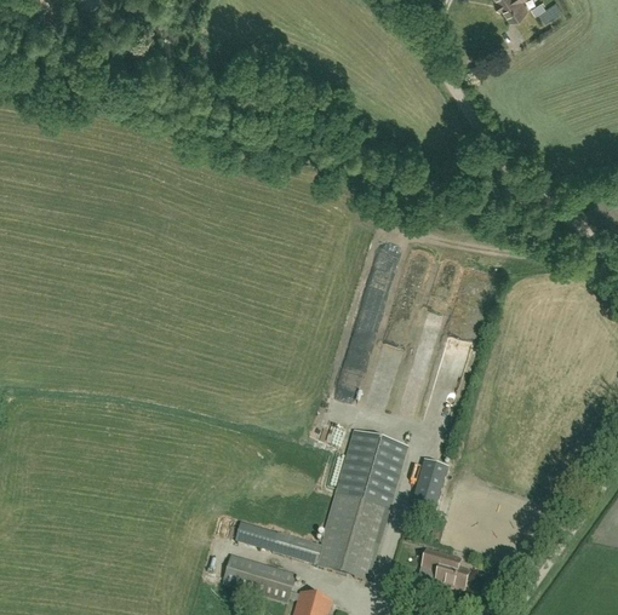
[(493,0),(497,6),(499,5),(508,17),(525,5),(521,0),(493,0)]
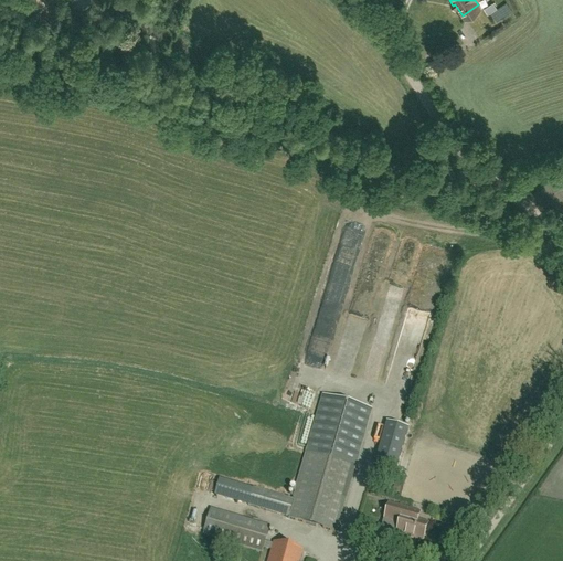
[(495,3),(492,0),(488,0),(481,4),(486,10),(495,3)]
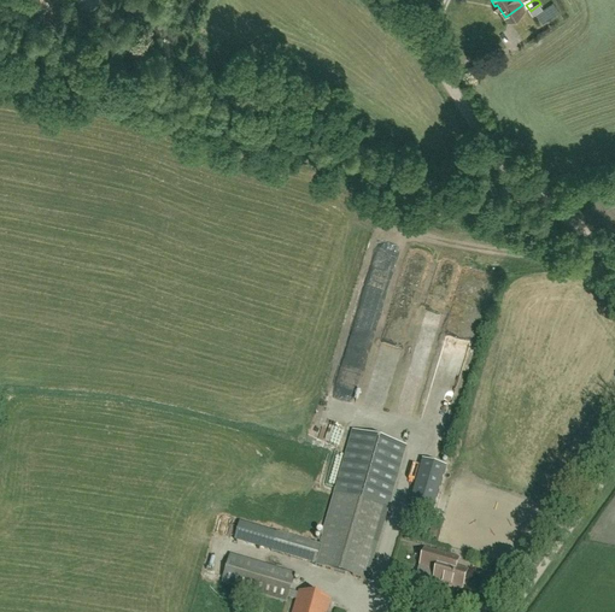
[(472,221),(469,227),(486,230),(487,224),(472,221)]
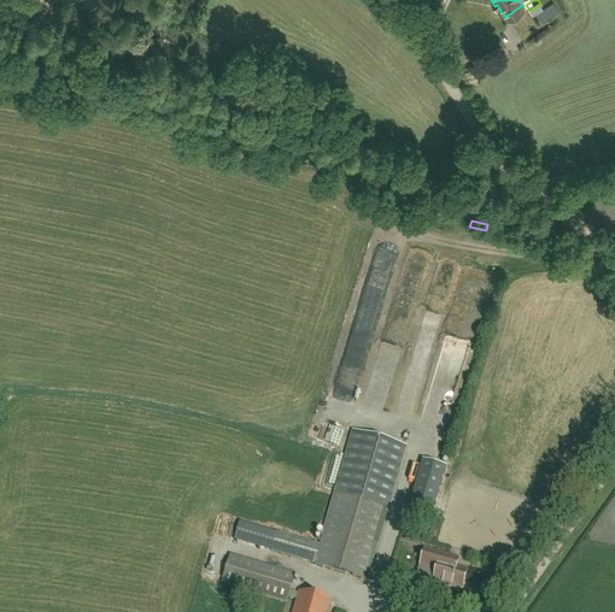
[(422,374),(432,345),(419,339),(408,369),(422,374)]
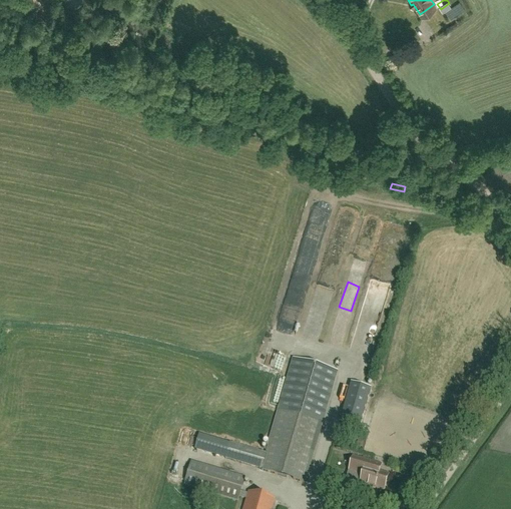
[(260,465),(260,466),(303,479),(335,367),(291,355),(276,406),(277,406),(265,450),(227,440),(223,455),(260,465)]
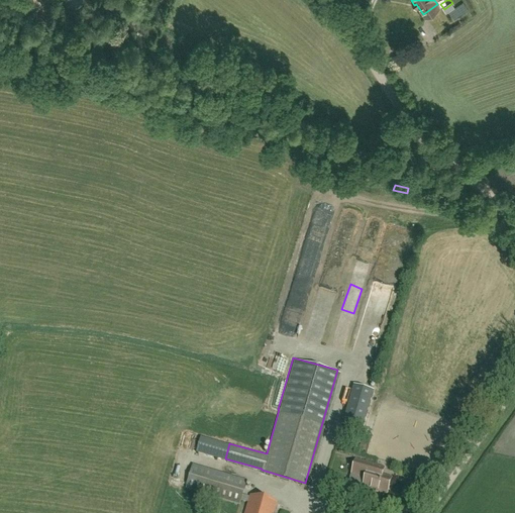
[(339,421),(359,427),(371,387),(351,381),(339,421)]
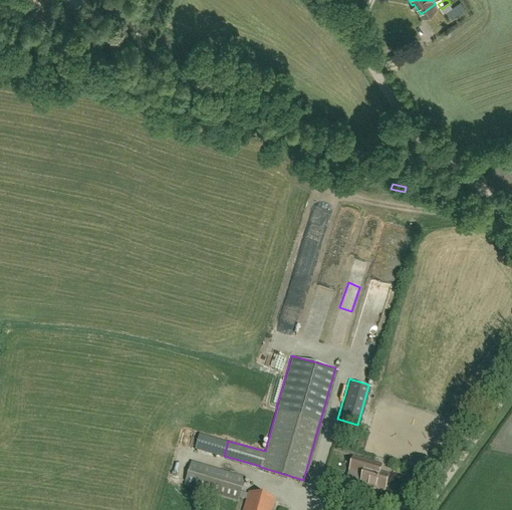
[(193,447),(224,456),(228,441),(197,432),(193,447)]
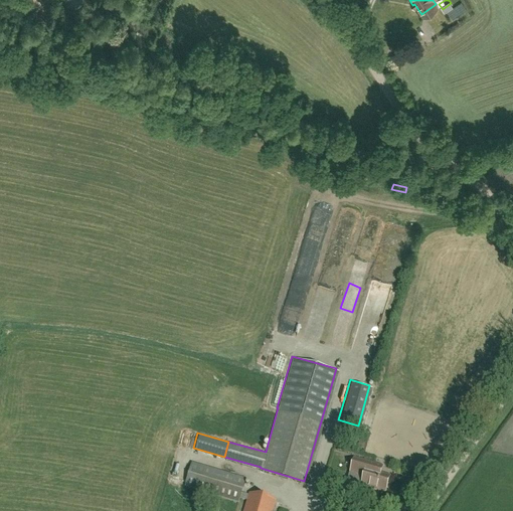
[(349,468),(362,472),(360,481),(384,487),(388,472),(379,470),(381,463),(352,455),(349,468)]
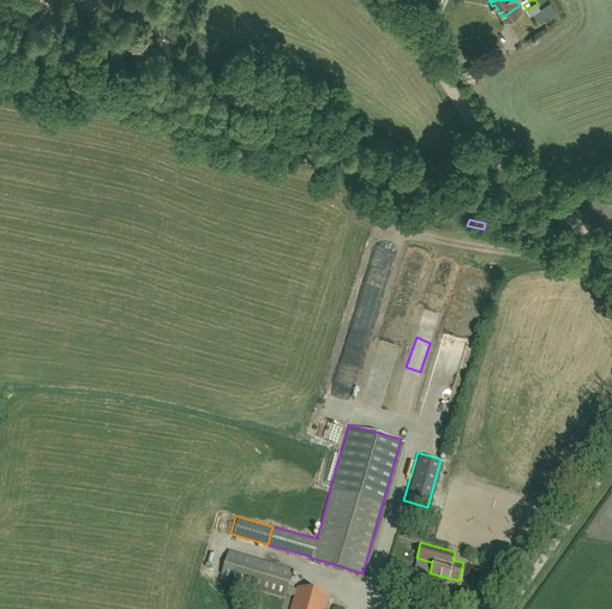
[(322,608),(328,594),(295,585),(295,586),(286,584),(292,567),(227,548),(219,576),(283,595),(285,591),(292,594),(287,608),(322,608)]
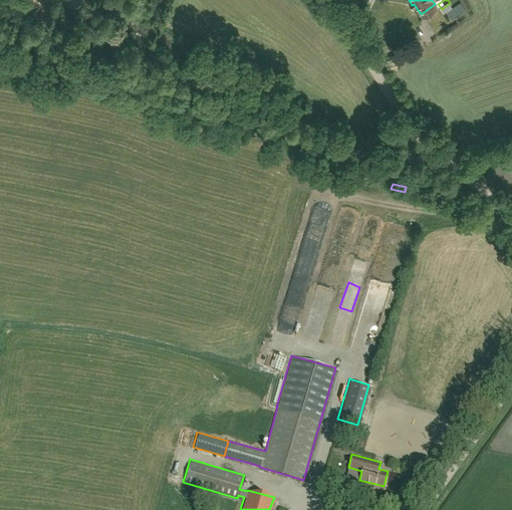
[(202,509),(212,509),(216,501),(203,496),(200,509),(202,509)]
